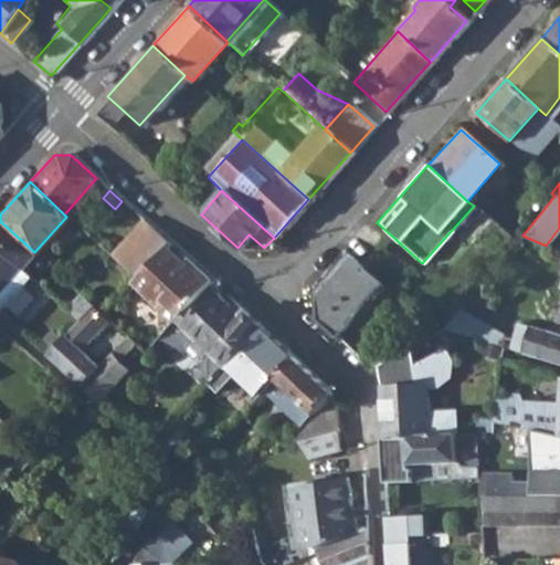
[(0,286),(9,276),(13,281),(37,254),(34,252),(0,221),(0,286)]
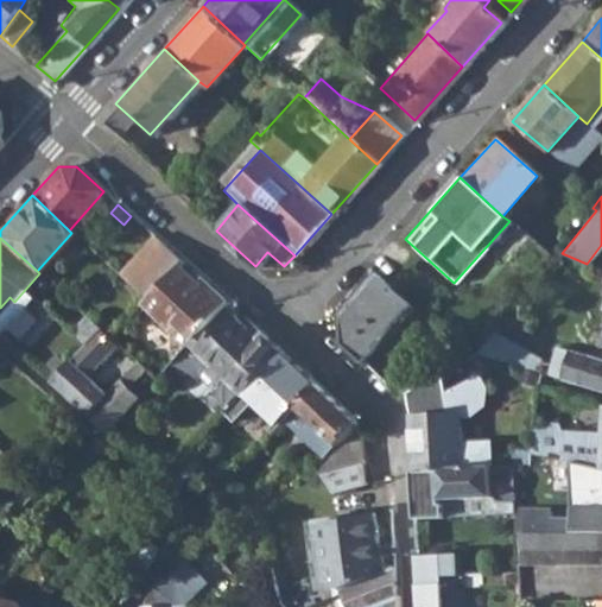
[(170,324),(188,340),(223,302),(179,261),(144,301),(140,305),(165,329),(170,324)]
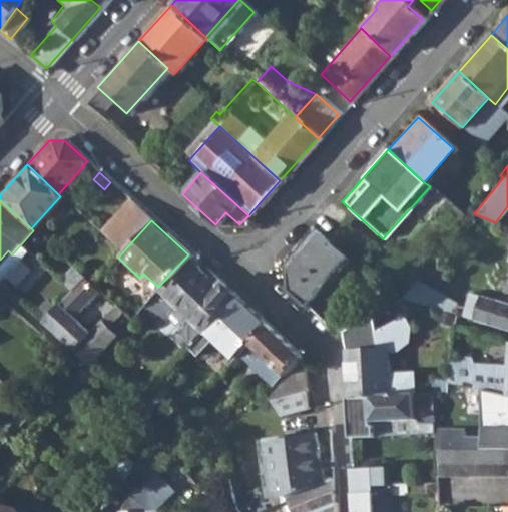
[(288,291),(302,305),(344,258),(315,231),(286,266),(288,291)]
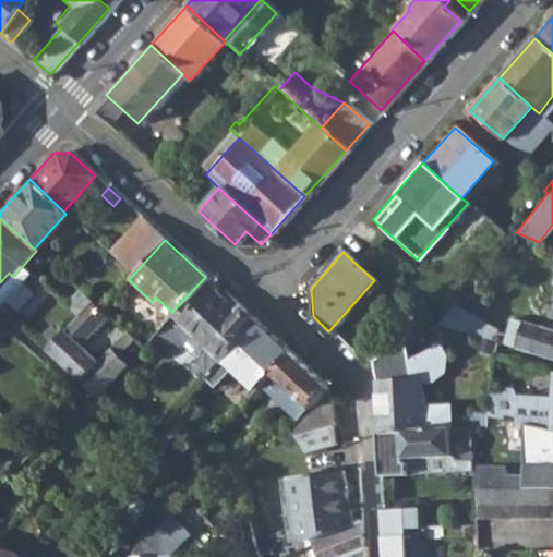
[(19,281),(13,277),(9,273),(0,282),(0,303),(19,281)]
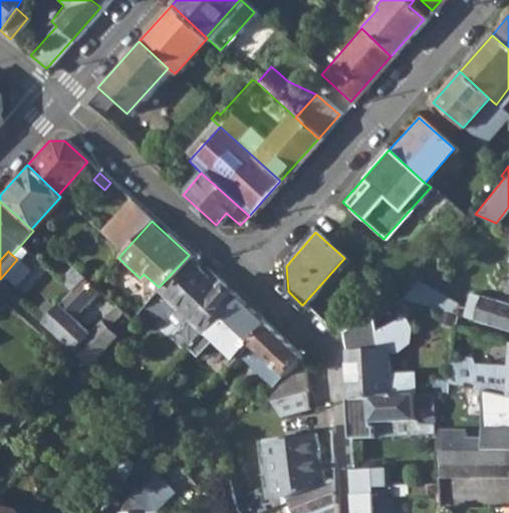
[(185,319),(201,333),(234,297),(189,255),(159,287),(155,291),(176,310),(172,315),(181,323),(185,319)]
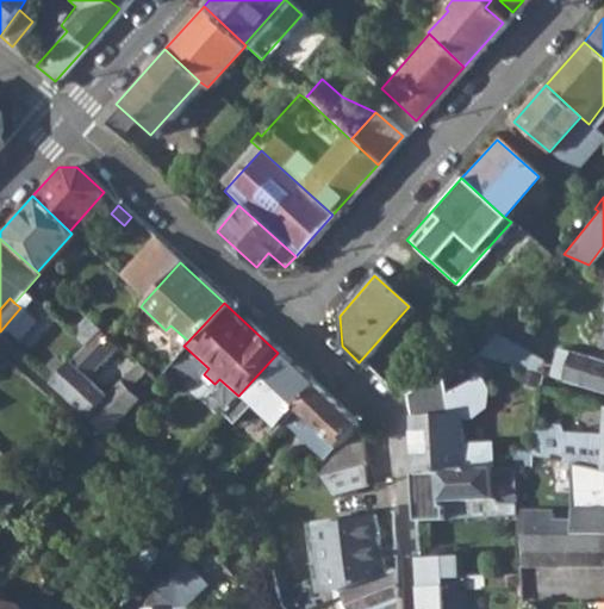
[(45,380),(103,433),(132,401),(123,392),(141,371),(131,361),(103,396),(83,378),(98,361),(81,345),(97,329),(83,316),(58,343),(70,355),(45,380)]
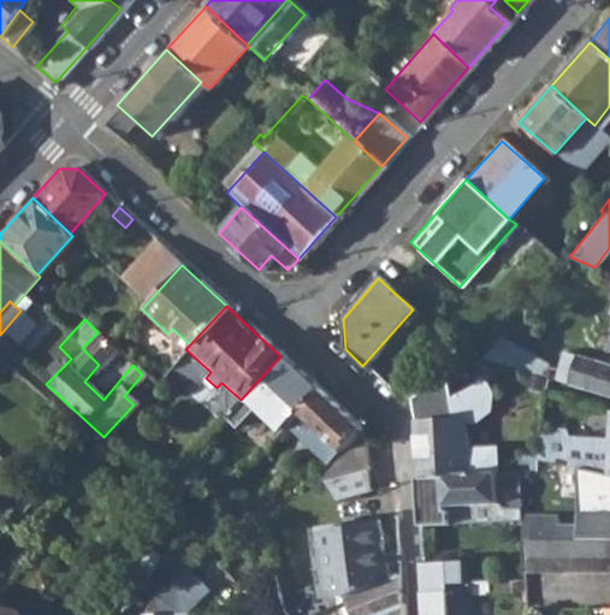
[(567,355),(561,384),(570,356),(569,356),(567,355)]
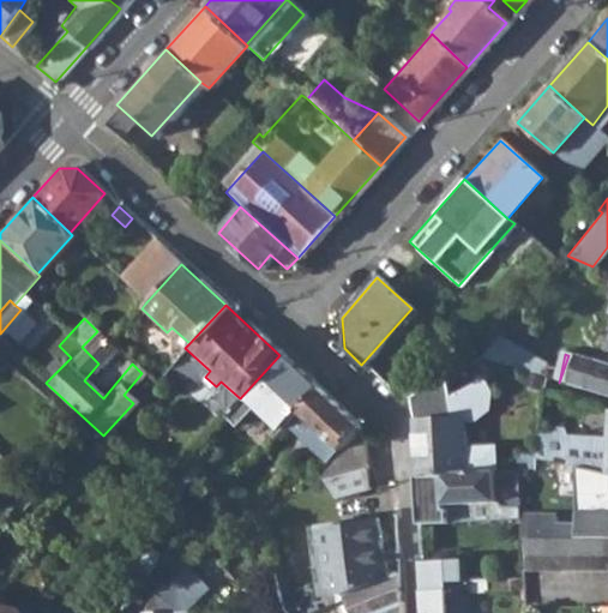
[(216,425),(227,433),(256,401),(281,425),(283,422),(315,388),(280,355),(240,398),(216,425)]
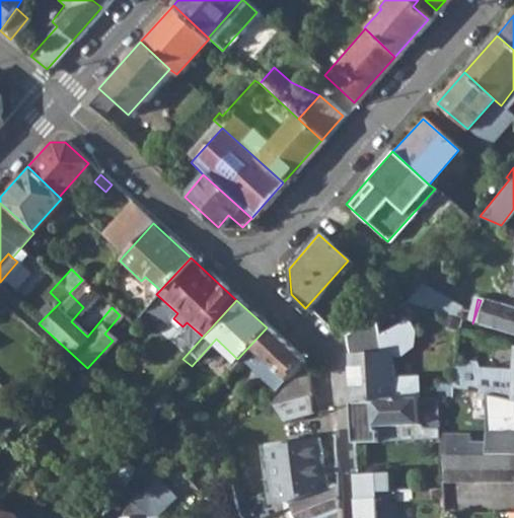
[(513,309),(481,300),(472,323),(513,336),(513,309)]
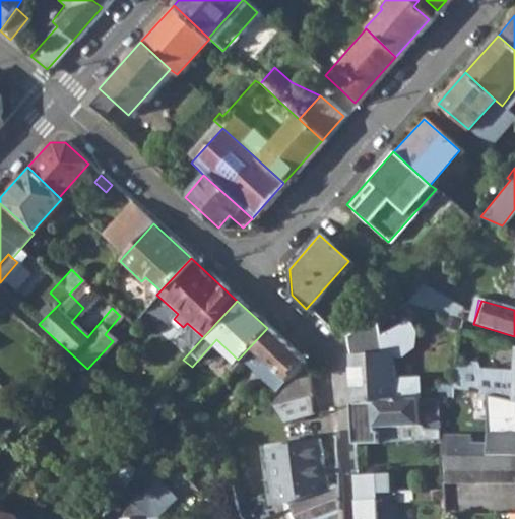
[(347,357),(349,402),(391,400),(416,399),(415,383),(409,378),(391,378),(390,353),(398,353),(410,344),(411,329),(405,319),(378,335),(376,319),(345,337),(347,357)]
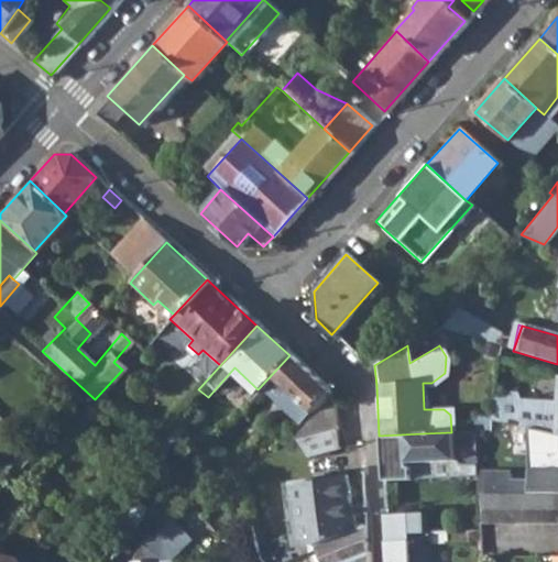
[(275,417),(291,429),(327,390),(290,355),(260,387),(284,408),(275,417)]
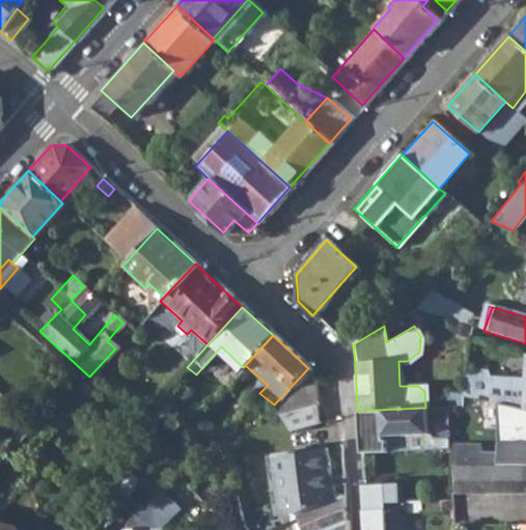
[(463,358),(481,361),(483,343),(465,337),(463,358)]
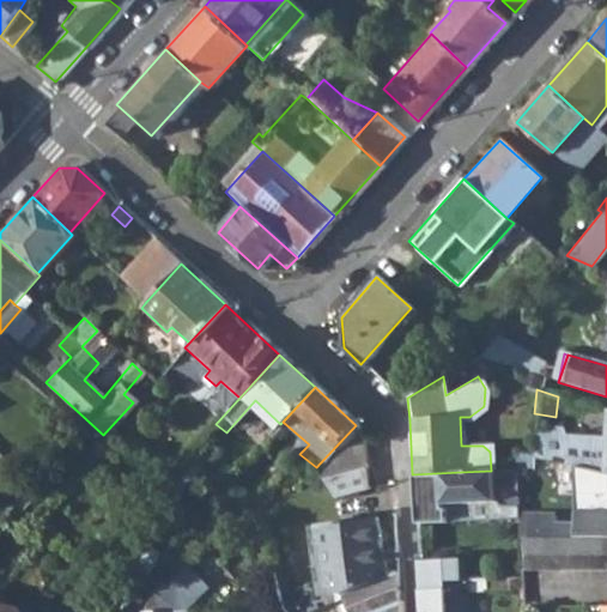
[(569,464),(606,473),(606,410),(602,408),(605,448),(574,447),(569,464)]
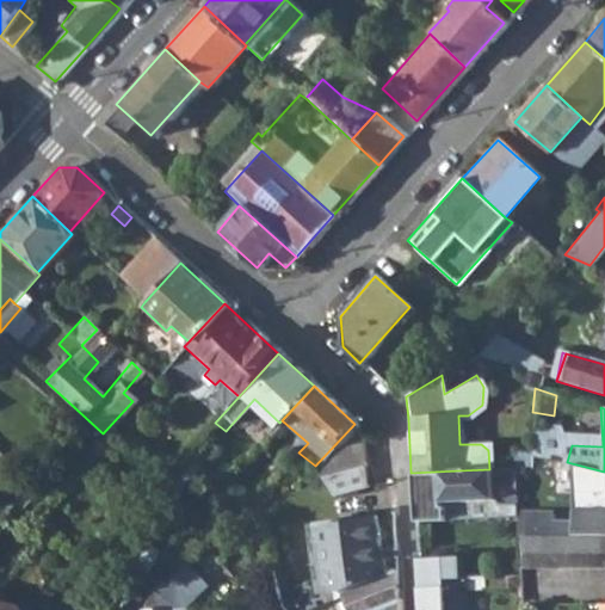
[(272,429),(298,453),(308,443),(282,420),(279,423),(272,429)]
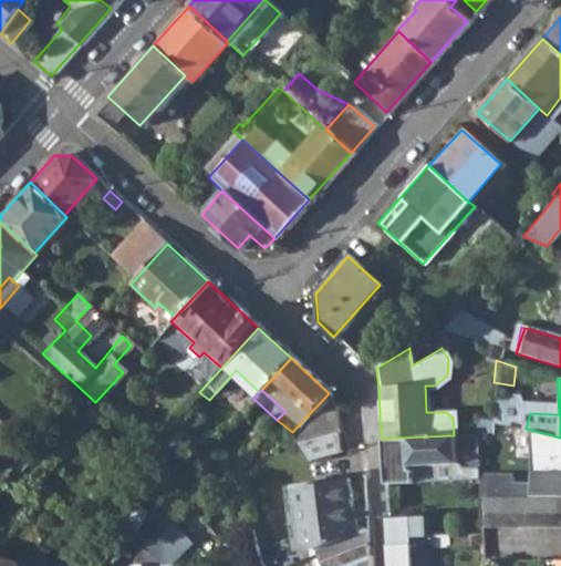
[(295,441),(305,460),(339,451),(329,393),(292,432),(291,434),(295,441)]
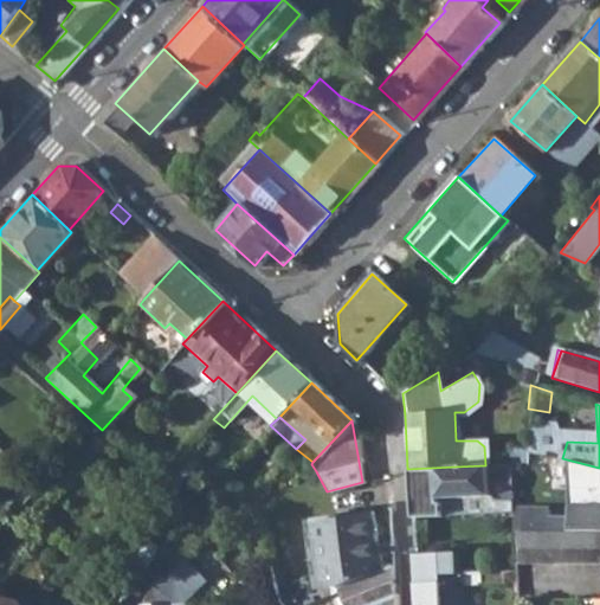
[(407,469),(410,515),(439,514),(438,496),(509,493),(508,464),(485,465),(456,467),(407,469)]
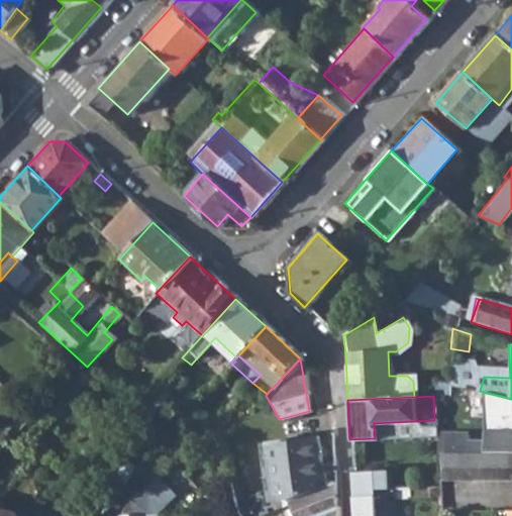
[(464,441),(464,453),(480,453),(511,452),(511,421),(504,422),(504,417),(481,417),(481,441),(464,441)]
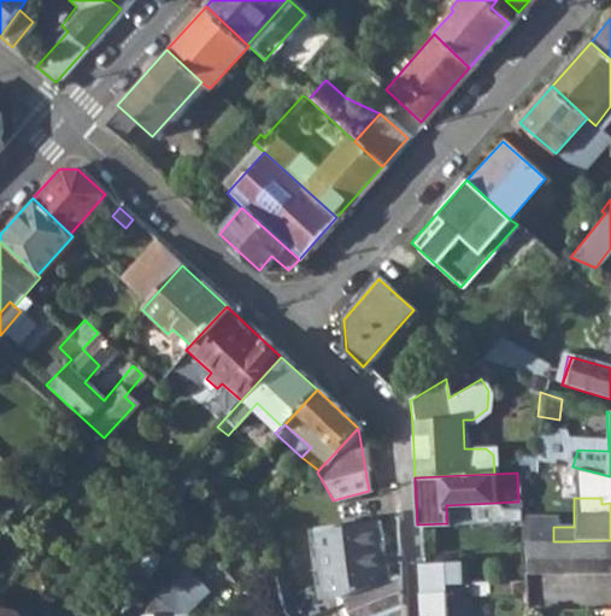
[(518,502),(446,505),(447,523),(520,521),(520,520),(518,502)]
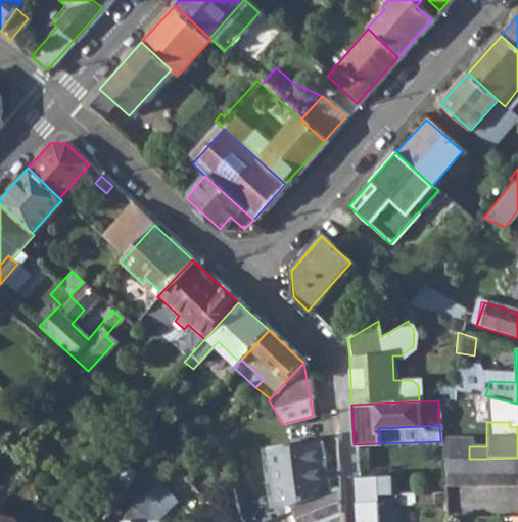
[(286,506),(292,521),(314,521),(336,513),(335,486),(323,491),(321,439),(261,447),(265,507),(286,506)]
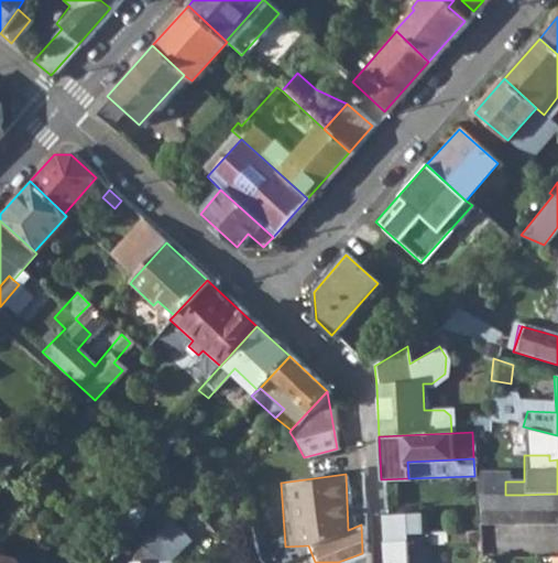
[(505,475),(474,475),(474,476),(476,495),(505,495),(505,482),(505,475)]
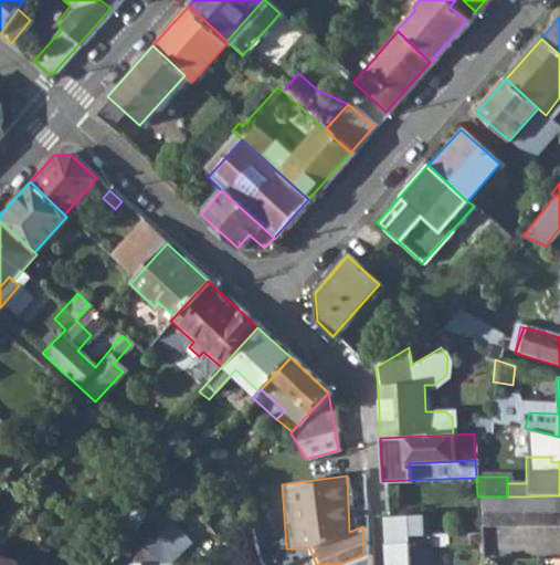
[(556,516),(559,516),(559,495),(525,497),(507,497),(477,497),(478,526),(556,525),(556,516)]
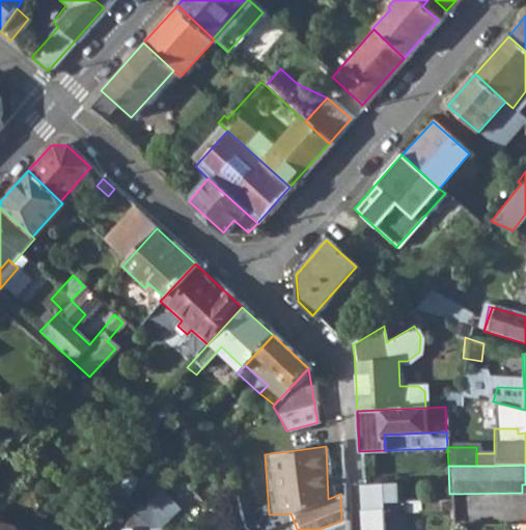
[(449,508),(442,509),(443,529),(397,529),(397,520),(406,520),(406,511),(420,510),(420,499),(396,500),(395,483),(360,484),(362,529),(450,529),(450,526),(449,508)]
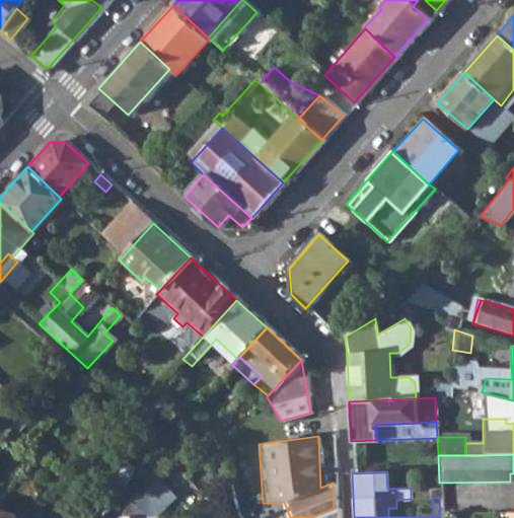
[(412,486),(411,488),(411,499),(432,498),(439,497),(439,490),(429,491),(429,485),(412,486)]
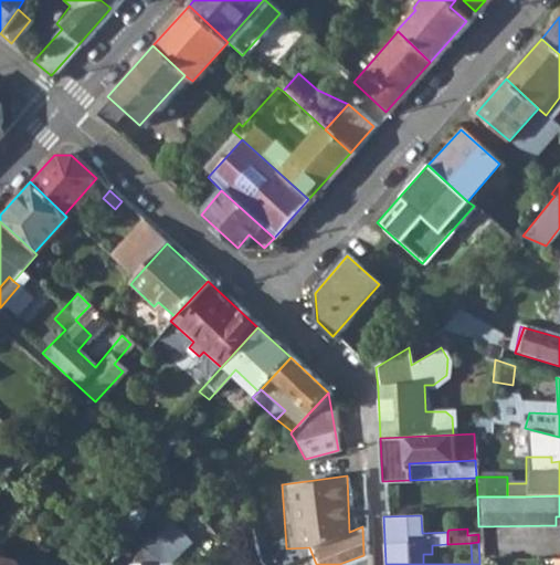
[(363,555),(339,564),(367,564),(367,553),(363,555)]
